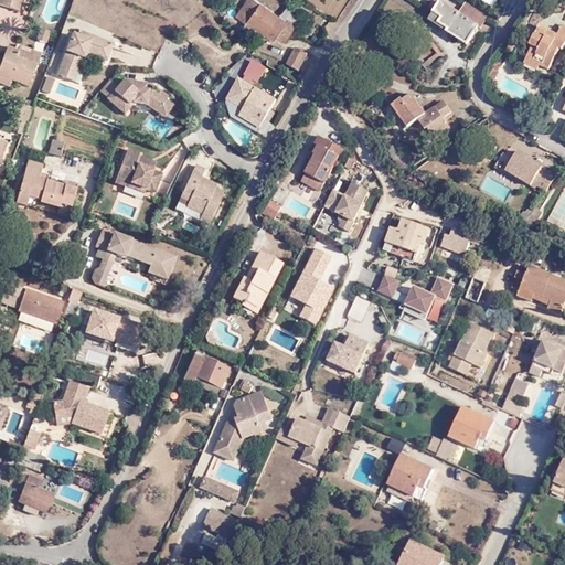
[(253,16),(268,25),(275,17),(252,0),(247,0),(237,16),(246,23),(248,20),(253,16)]
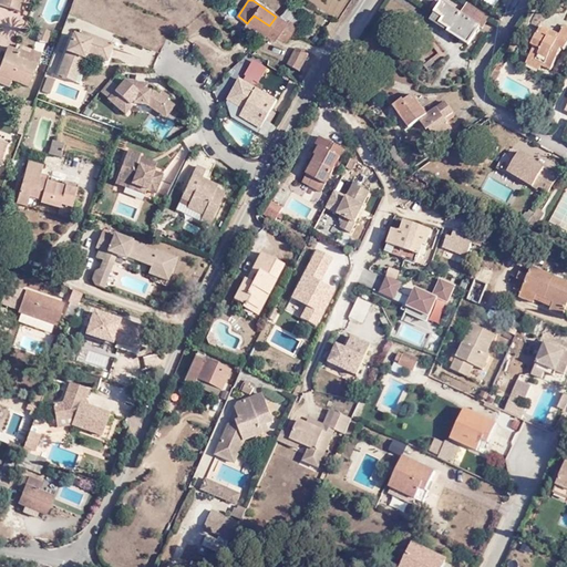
[(490,17),(466,1),(460,12),(443,0),(436,9),(462,28),(456,35),(467,43),(480,26),(482,27),(490,17)]
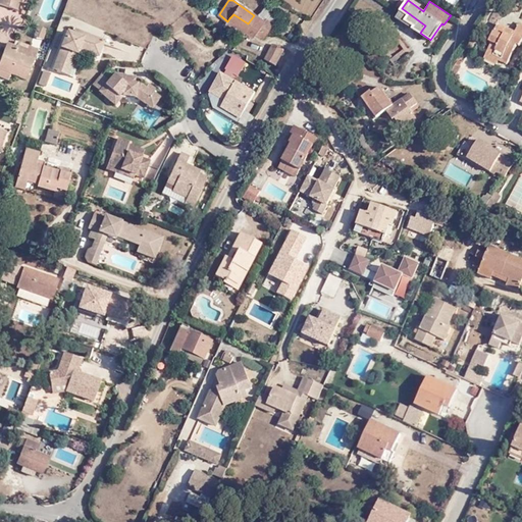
[(425,25),(402,8),(398,15),(420,33),(425,25)]
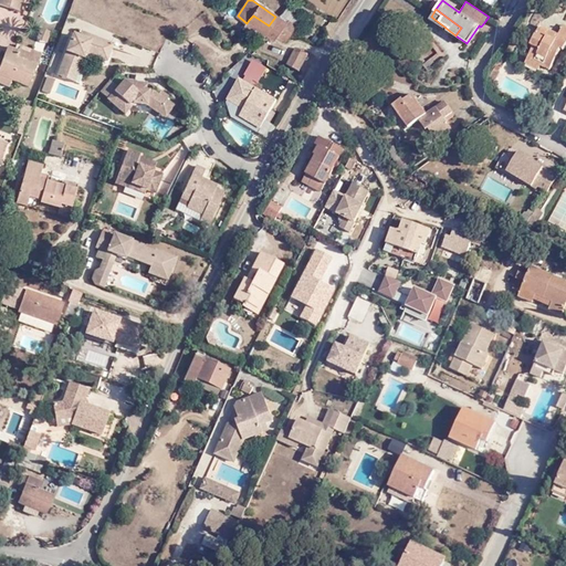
[(285,18),(292,22),(296,16),(290,11),(285,18)]
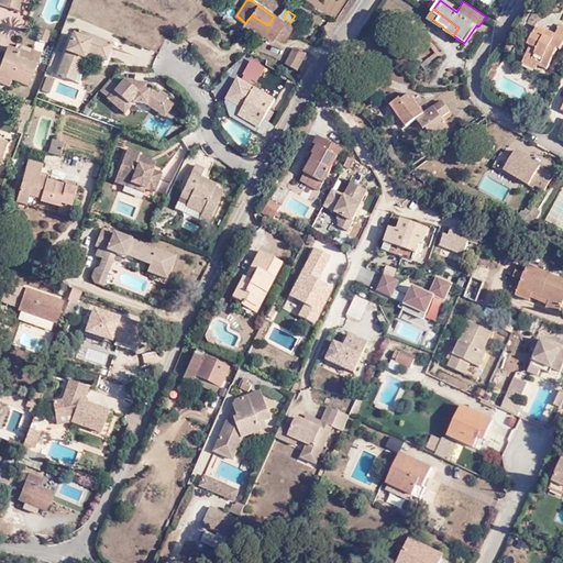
[(247,20),(263,31),(267,25),(252,15),(247,20)]
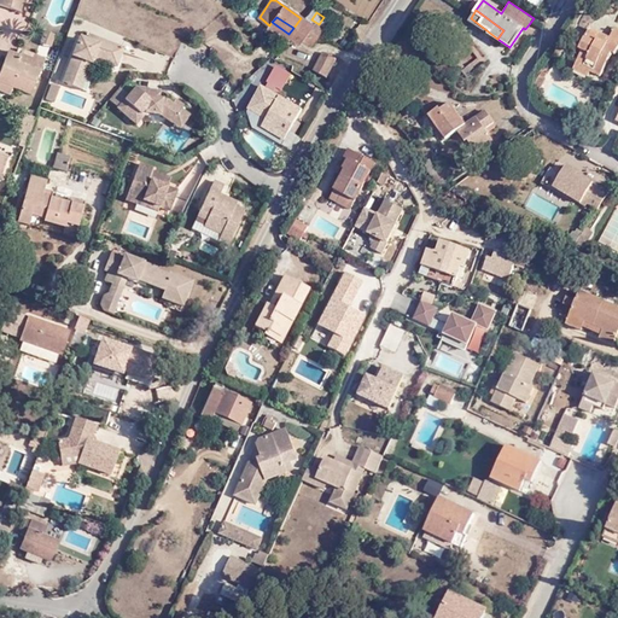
[(304,39),(312,45),(322,28),(319,24),(312,19),(310,18),(307,22),(301,18),(293,28),(297,31),(292,36),(301,42),(304,39)]
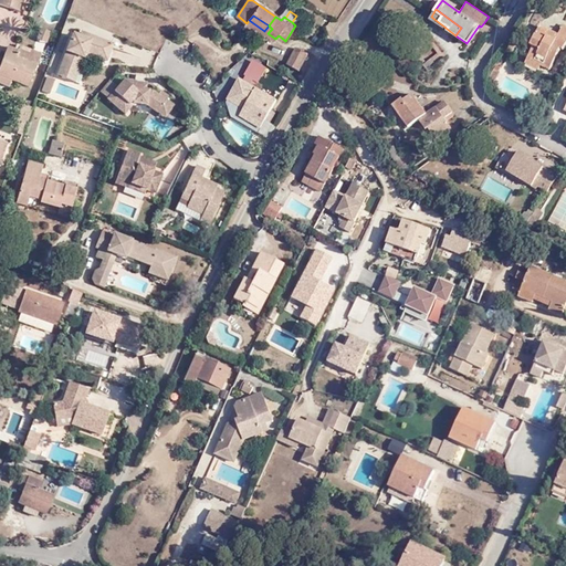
[(542,62),(541,64),(546,67),(557,45),(561,48),(565,35),(565,27),(561,24),(556,33),(554,38),(545,34),(547,28),(538,23),(527,43),(532,45),(526,54),(542,62)]
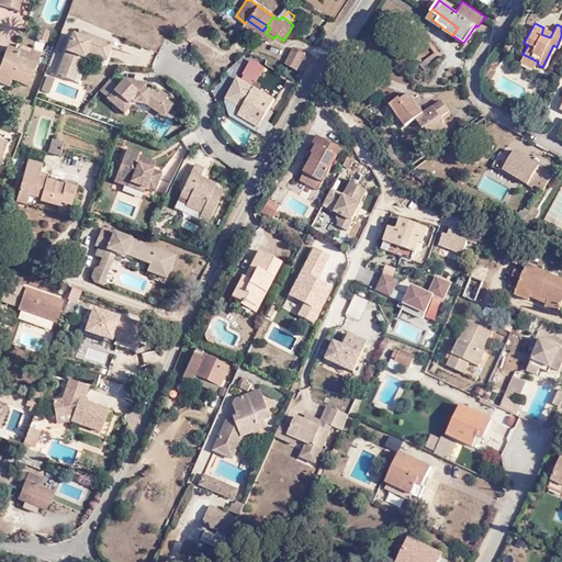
[(53,29),(46,25),(42,35),(49,38),(53,29)]
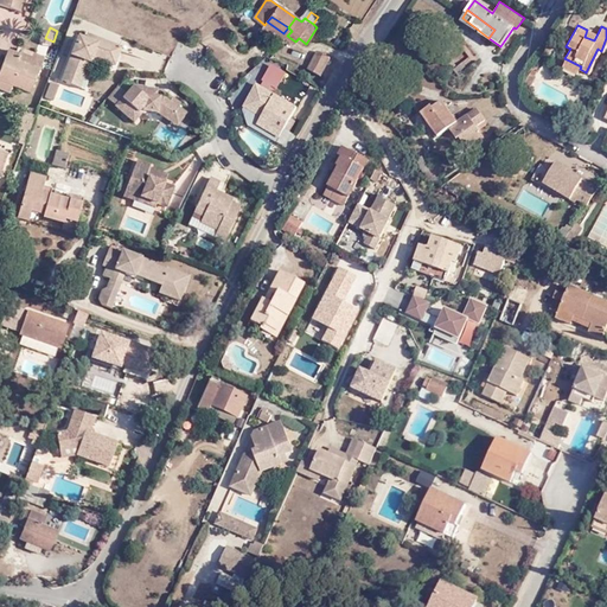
[(594,40),(596,36),(587,30),(585,37),(594,40)]
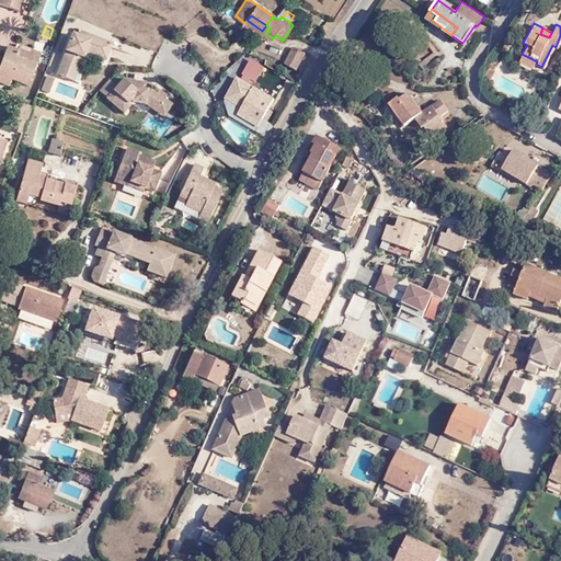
[(78,41),(89,45),(91,39),(79,34),(78,41)]
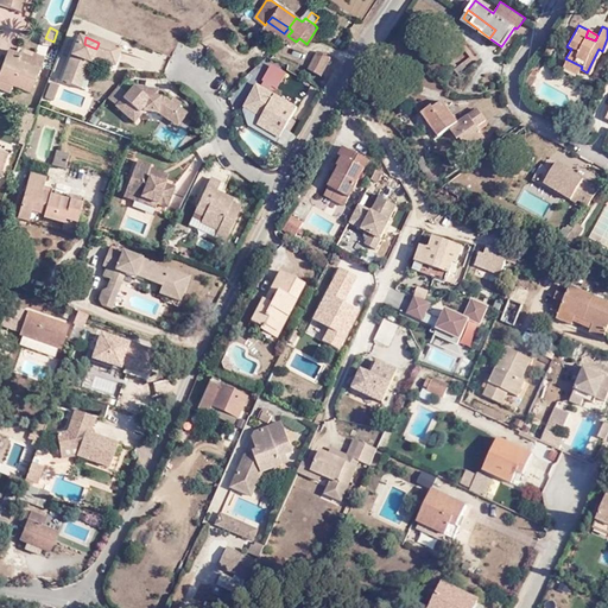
[(121,51),(99,43),(96,49),(84,44),(76,42),(64,76),(69,77),(65,87),(70,88),(74,78),(77,80),(82,71),(86,73),(92,59),(103,64),(105,59),(116,64),(121,51)]
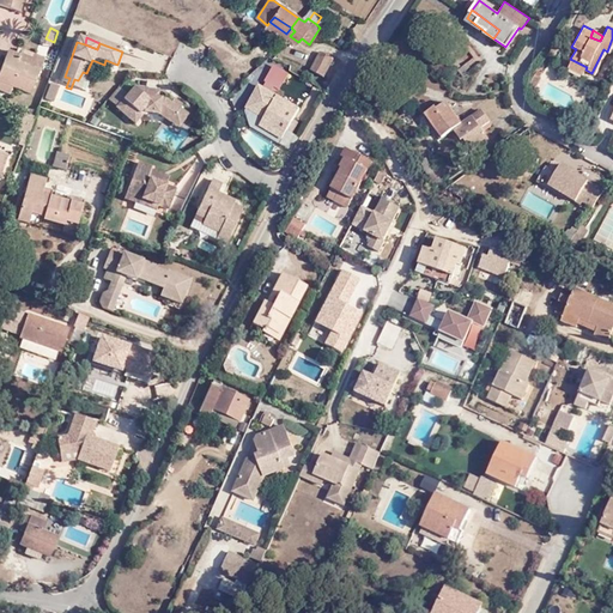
[(49,55),(26,46),(23,52),(13,47),(0,82),(0,86),(14,91),(18,83),(36,91),(49,55)]
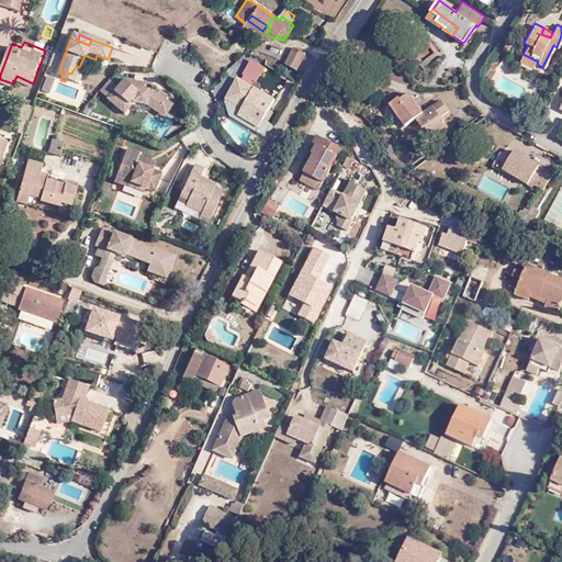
[(285,65),(296,70),(305,55),(294,49),(285,65)]
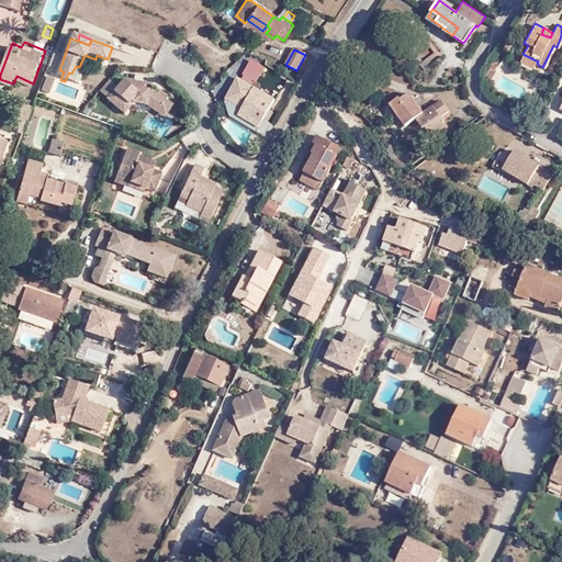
[(534,69),(537,64),(538,62),(523,54),(519,60),(534,69)]
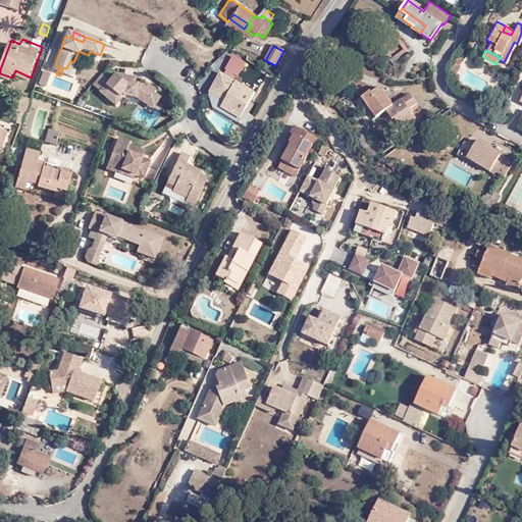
[(387,58),(392,62),(393,62),(400,57),(396,52),(392,55),(387,58)]
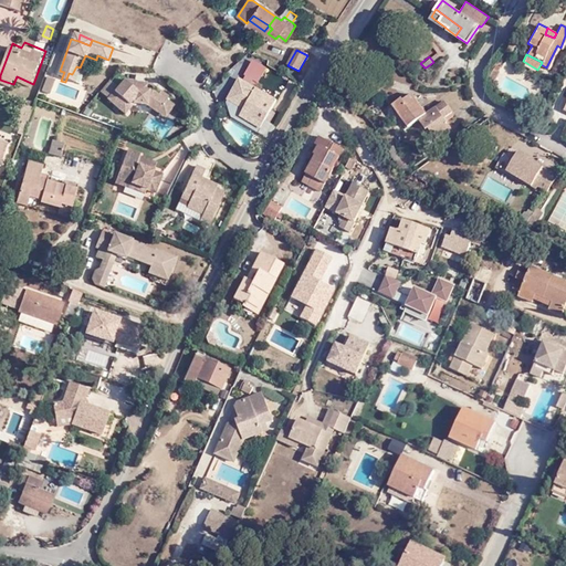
[(258,87),(266,72),(252,64),(243,80),(258,87)]
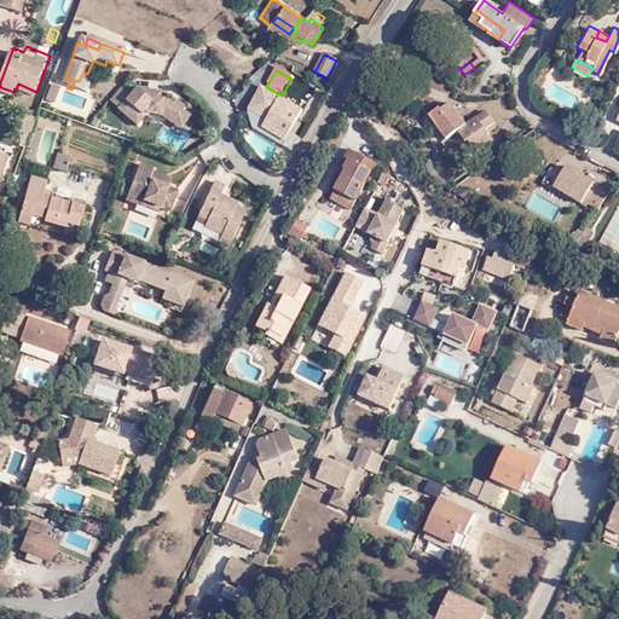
[(80,94),(87,74),(84,73),(79,81),(75,80),(71,90),(80,94)]
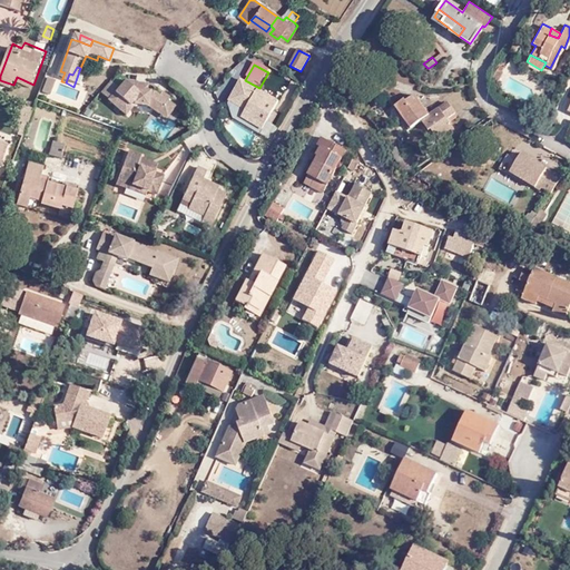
[(502,69),(498,67),(491,78),(497,81),(503,74),(501,72),(502,69)]
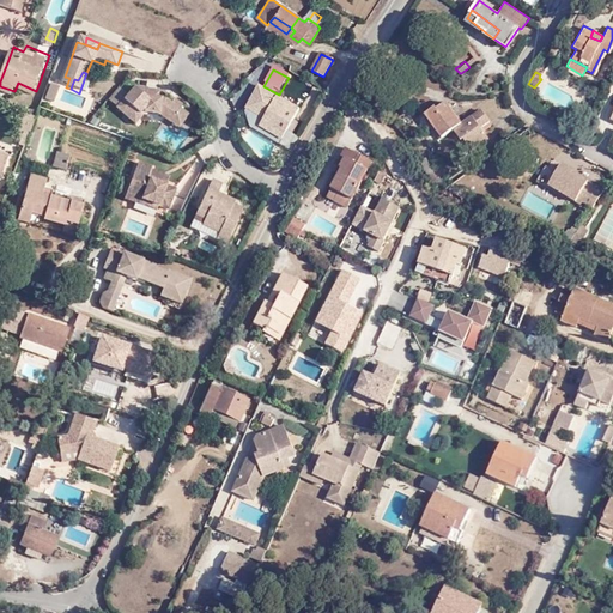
[(46,103),(55,105),(60,91),(52,87),(46,103)]
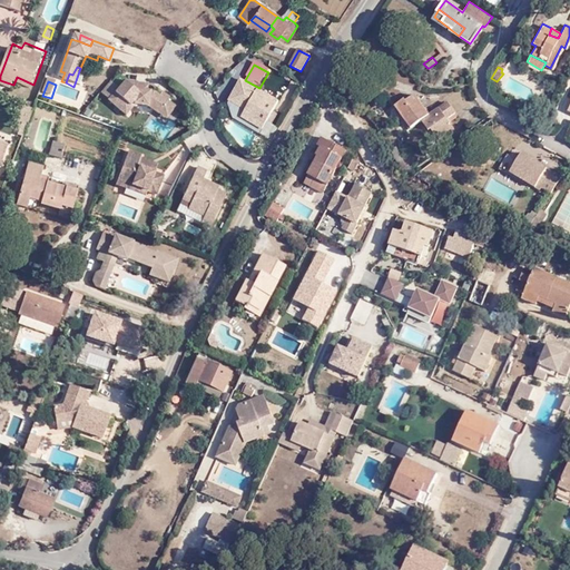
[(119,91),(110,84),(100,95),(110,104),(119,91)]
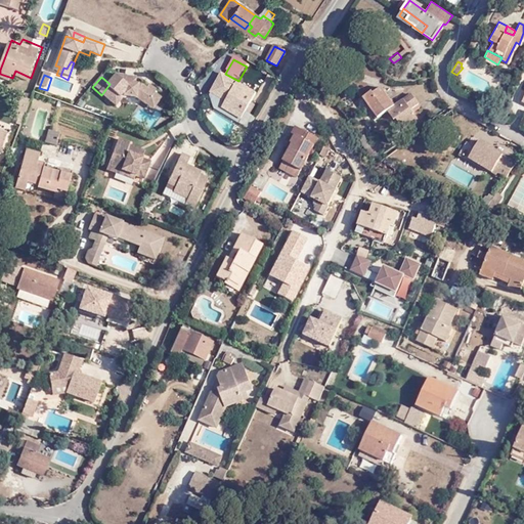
[(257,96),(223,77),(219,84),(221,86),(219,90),(216,88),(211,96),(226,104),(223,113),(241,122),(257,96)]
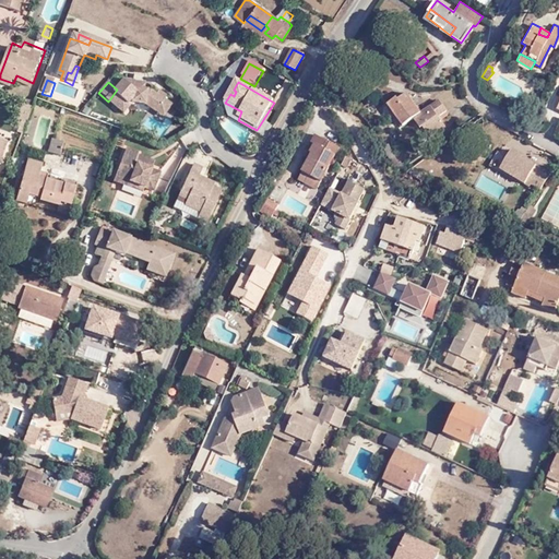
[(122,84),(117,90),(108,102),(107,103),(121,115),(128,106),(144,108),(154,115),(163,105),(166,100),(159,96),(156,99),(151,95),(144,95),(144,90),(135,88),(134,85),(122,84)]
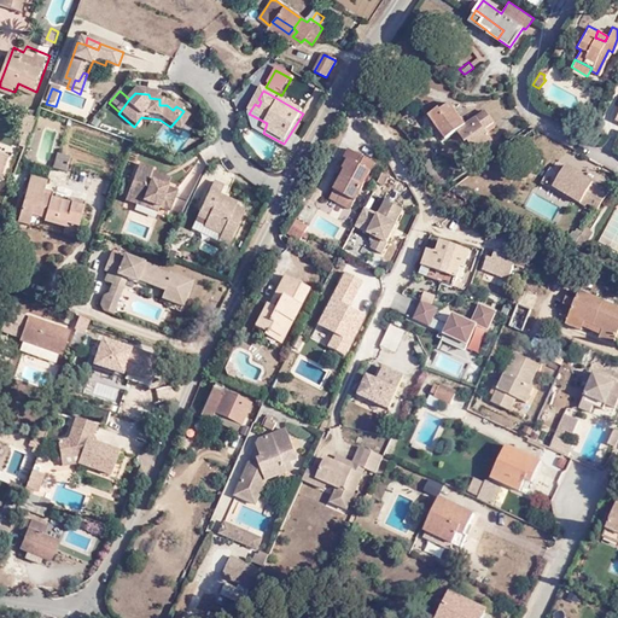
[(484,121),(477,110),(459,124),(443,105),(436,112),(433,110),(424,117),(439,141),(452,133),(459,141),(462,140),(471,151),(485,139),(478,127),(484,121)]
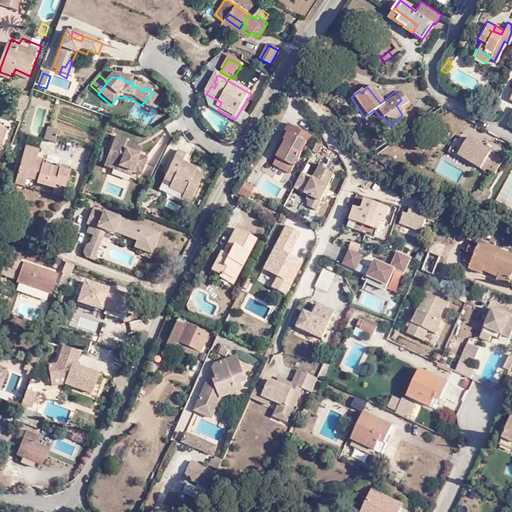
[(24,121),(33,96),(25,92),(20,106),(24,108),(20,119),(24,121)]
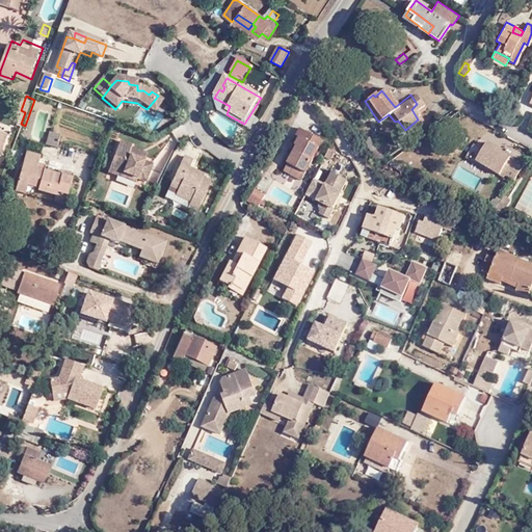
[(155,100),(147,109),(155,116),(163,106),(155,100)]
